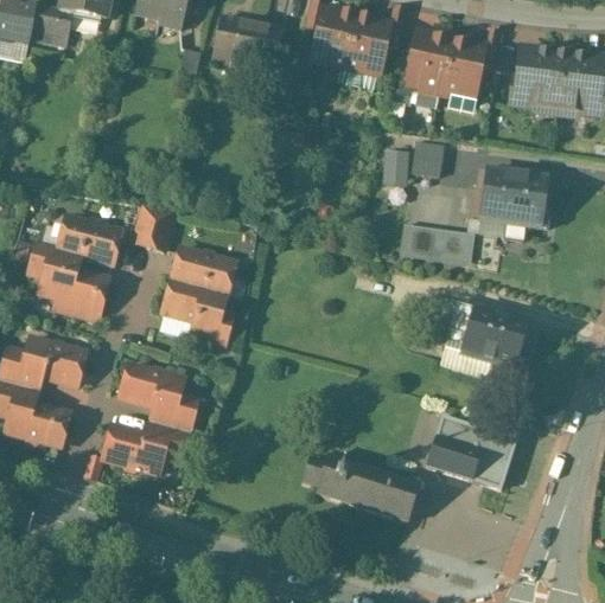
[(24,4),(7,0),(2,0),(1,1),(0,10),(0,32),(30,38),(37,6),(24,4)]
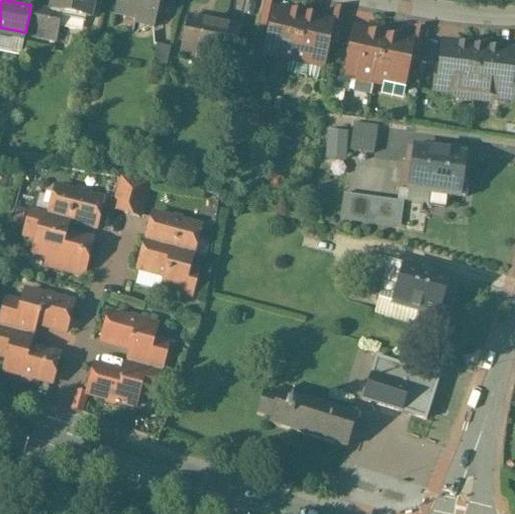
[(53,0),(52,9),(63,11),(91,17),(94,0),(53,0)]
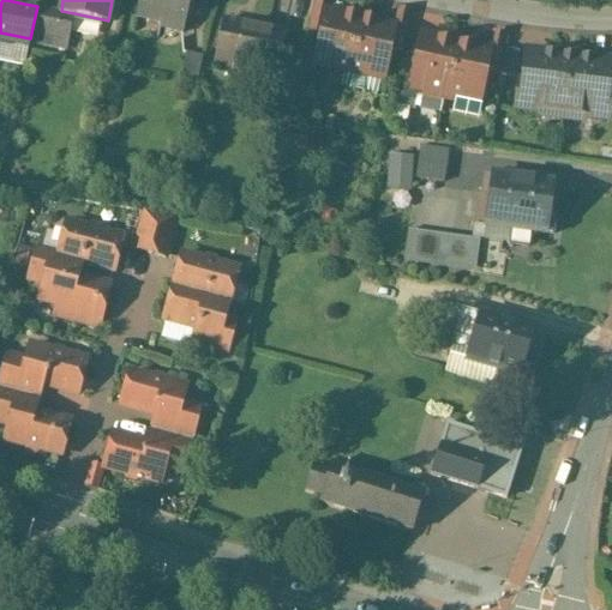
[(142,0),(138,14),(169,22),(168,25),(184,29),(191,0),(142,0)]
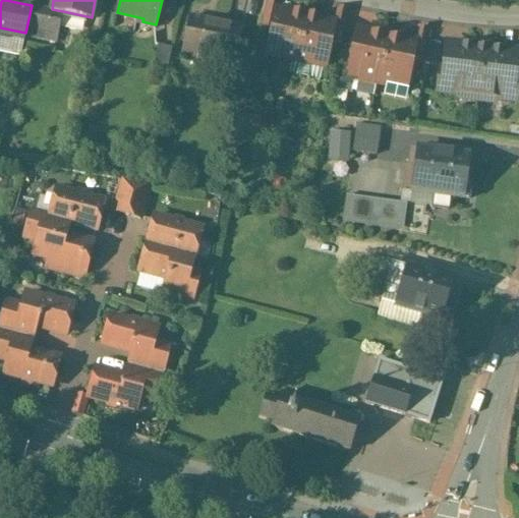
[(52,9),(32,5),(25,33),(58,40),(63,11),(52,9)]
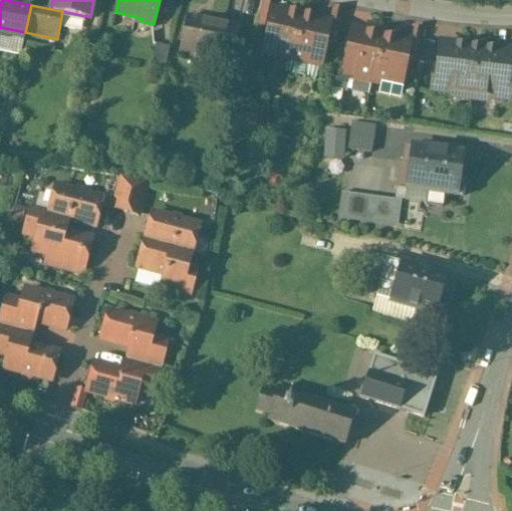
[(295,14),(274,9),(273,16),(270,25),(265,52),(293,58),(303,12),(296,11),(295,14)]
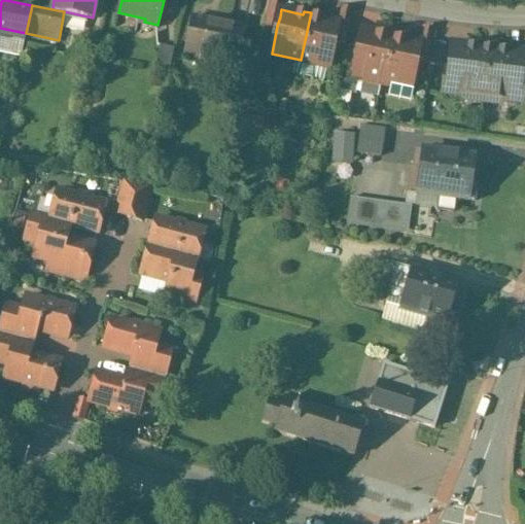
[(318,14),(311,12),(301,60),(329,66),(336,39),(339,28),(340,23),(317,18),(318,14)]
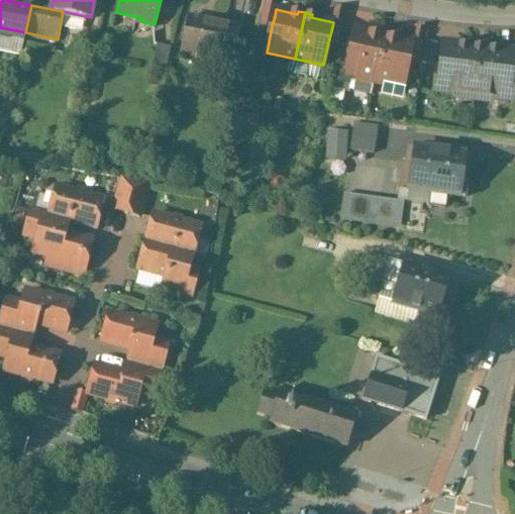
[(275,16),(263,13),(261,22),(272,25),(275,16)]
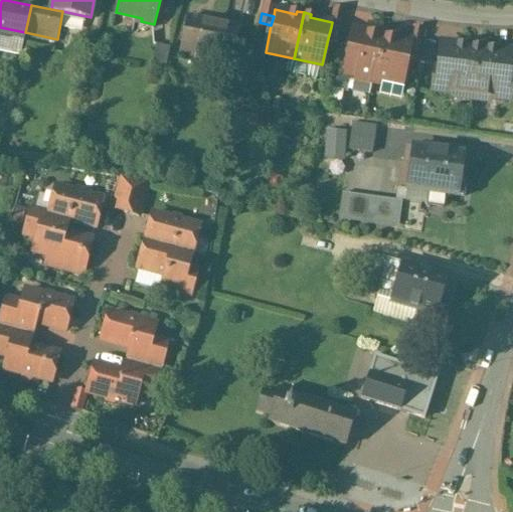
[(188,16),(180,52),(213,59),(212,64),(231,68),(240,24),(223,21),(223,23),(188,16)]
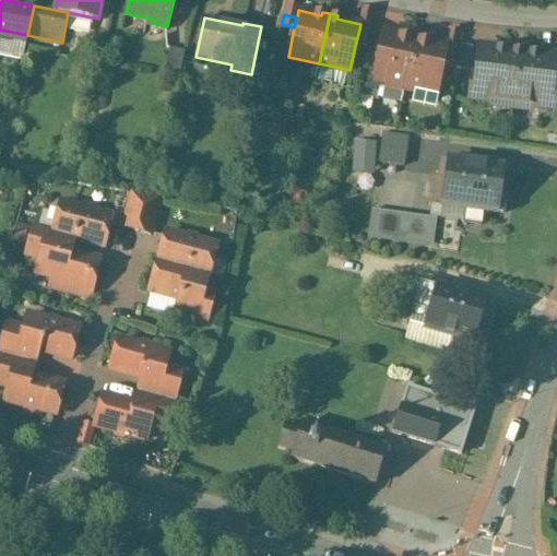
[(401,34),(386,31),(384,35),(382,48),(375,78),(388,81),(387,84),(405,87),(402,101),(403,101),(417,32),(402,27),(401,34)]
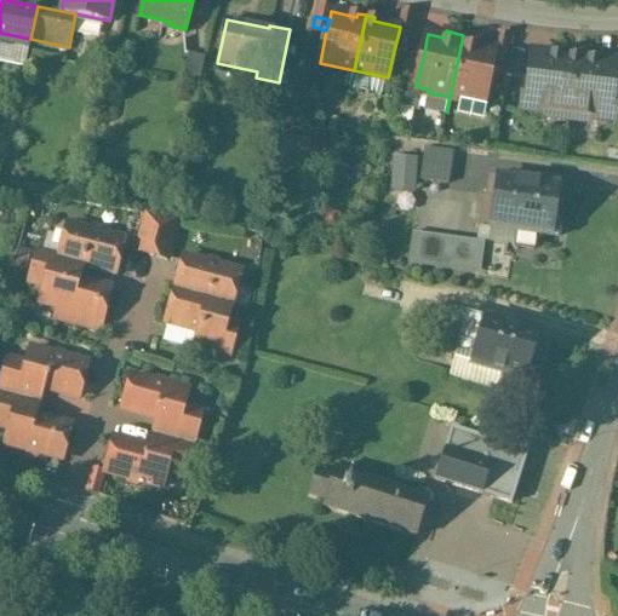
[(412,35),(399,33),(395,46),(408,50),(412,35)]
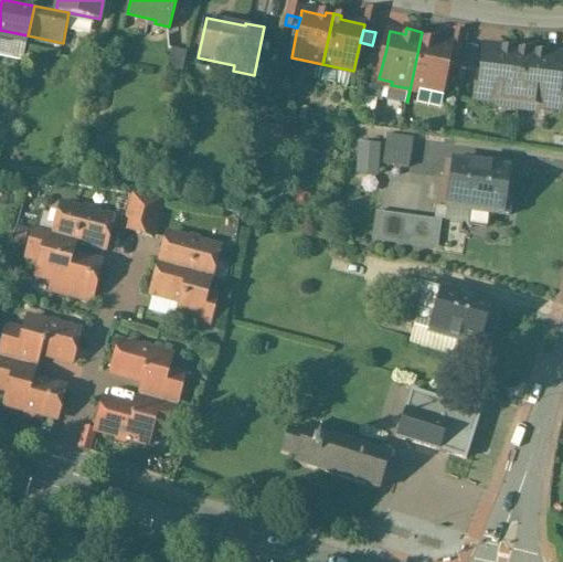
[(389,35),(375,32),(372,45),(386,49),(389,35)]
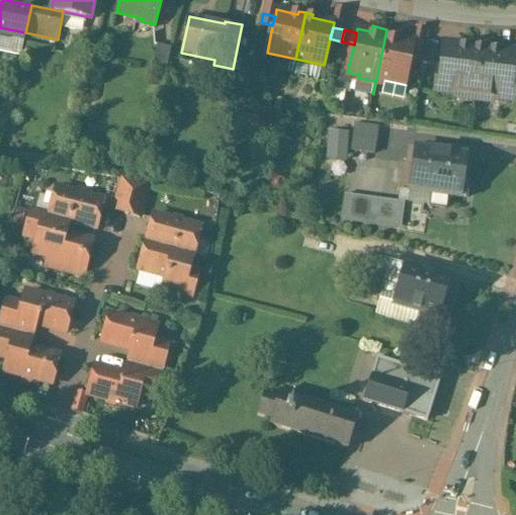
[(402,32),(387,29),(373,93),(376,81),(393,85),(393,82),(405,84),(411,58),(413,46),(414,41),(401,38),(402,32)]
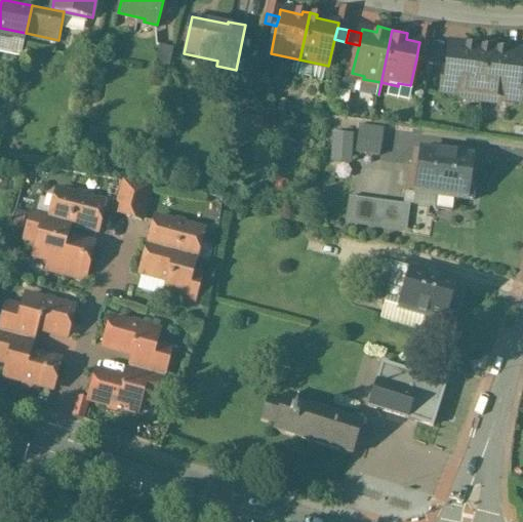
[(445,42),(433,39),(429,62),(440,64),(445,42)]
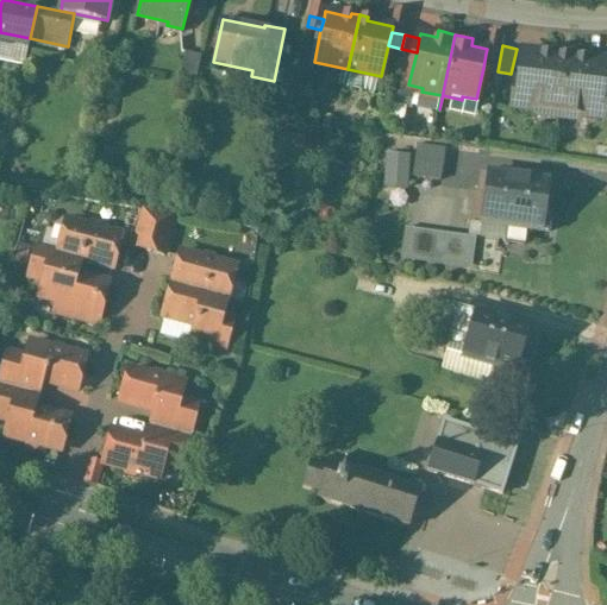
[(606,60),(524,49),(519,81),(517,80),(515,83),(519,83),(517,102),(513,102),(513,106),(605,117),(605,113),(602,113),(605,94),(606,94),(606,90),(605,90),(606,81),(606,60)]
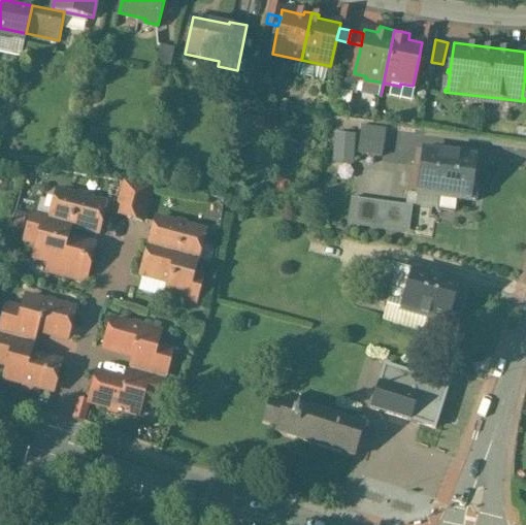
[(161,44),(155,70),(170,73),(175,47),(161,44)]
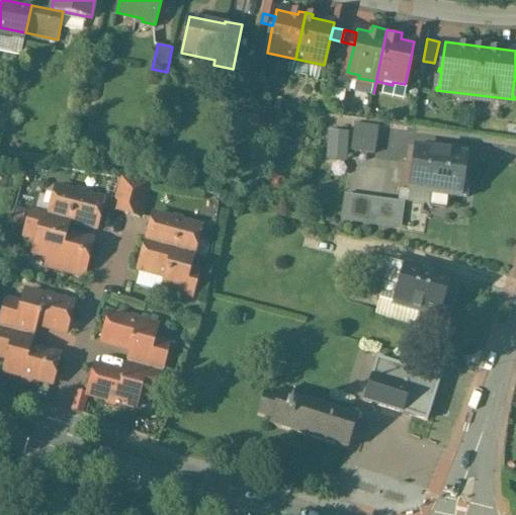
[(425,48),(413,46),(411,58),(422,60),(425,48)]
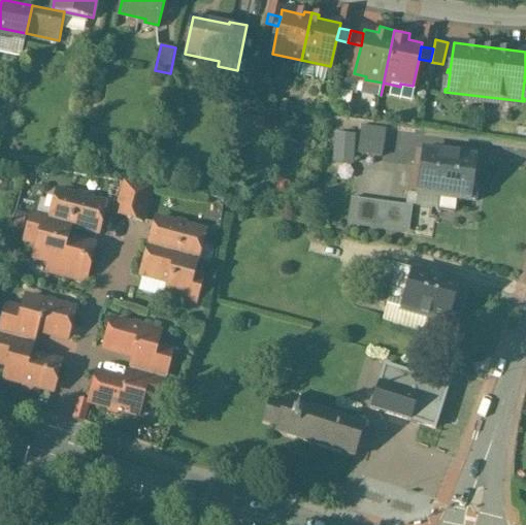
[(388,128),(363,125),(360,151),(384,155),(388,128)]
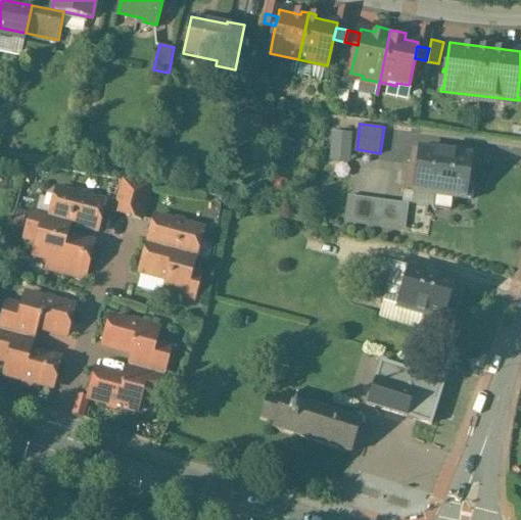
[(351,133),(333,132),(332,158),(350,159),(351,133)]
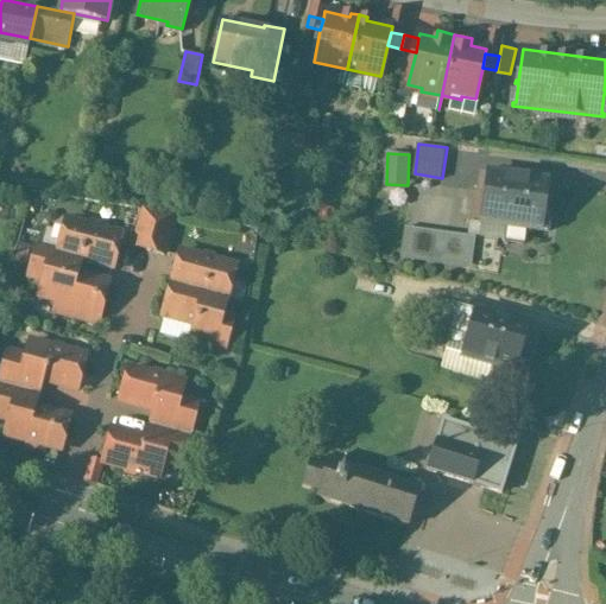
[(549,178),(490,170),(484,222),(509,226),(528,227),(542,229),(542,227),(550,228),(553,209),(544,208),(549,178)]
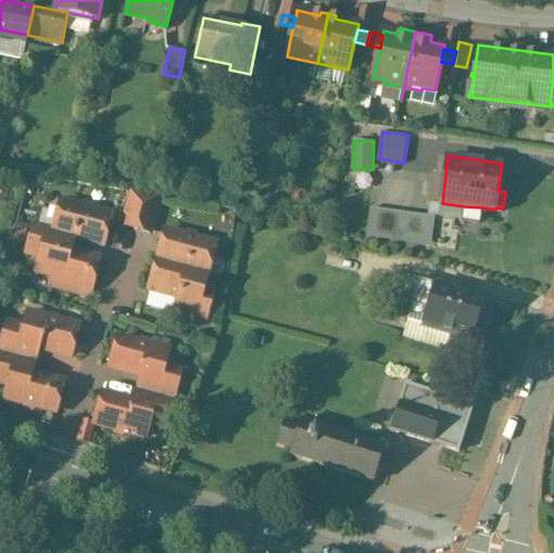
[(147,192),(131,189),(123,223),(137,227),(147,192)]
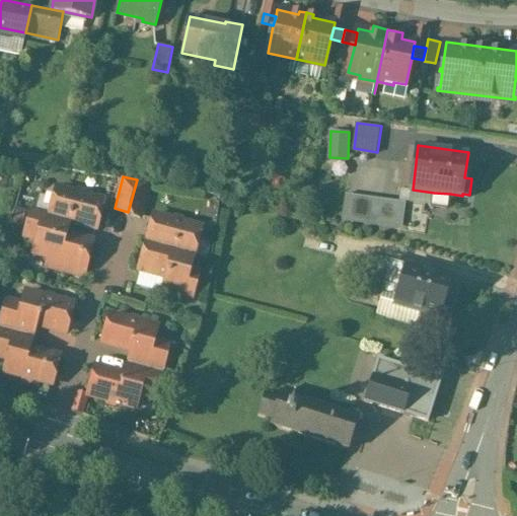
[(151,181),(137,179),(128,212),(142,216),(151,181)]
